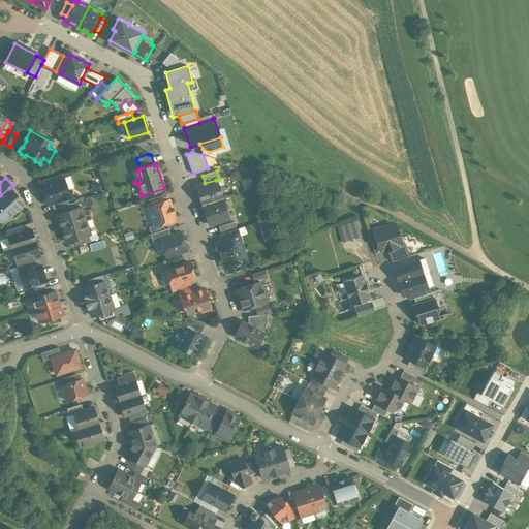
[(61,179),(41,185),(48,205),(52,204),(67,198),(69,196),(68,191),(64,190),(61,179)]
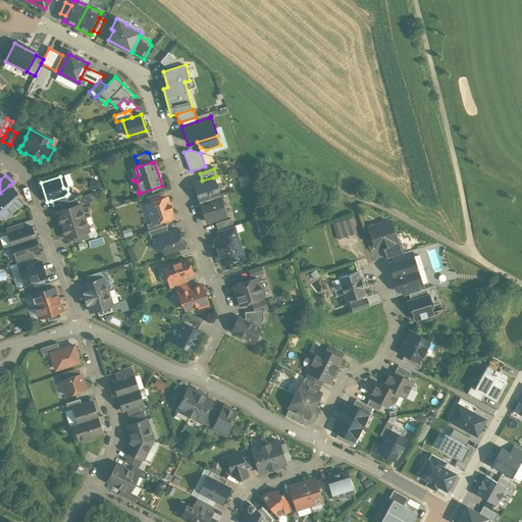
[(202,180),(194,184),(200,203),(219,197),(217,191),(219,190),(220,188),(219,185),(217,184),(215,184),(213,177),(202,180)]
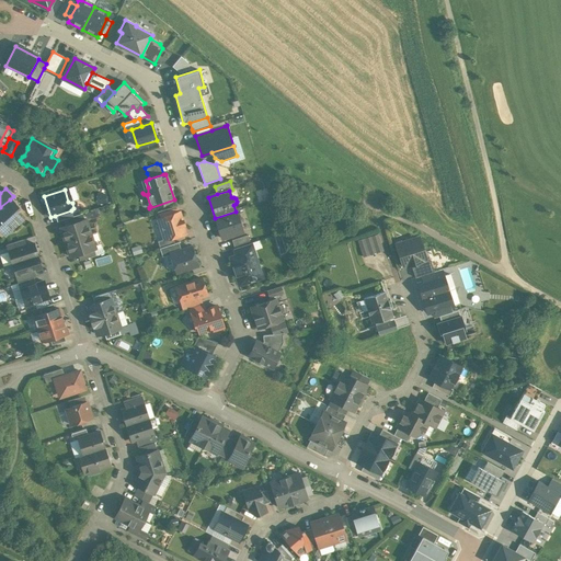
[(18,208),(10,199),(0,207),(0,229),(6,235),(22,219),(14,210),(18,208)]
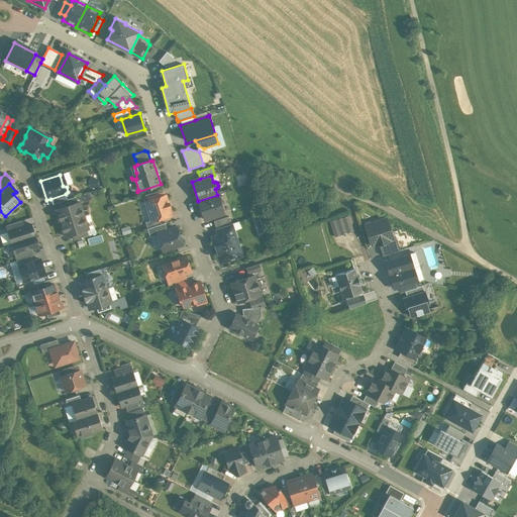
[(162,190),(144,196),(146,202),(164,196),(162,190)]
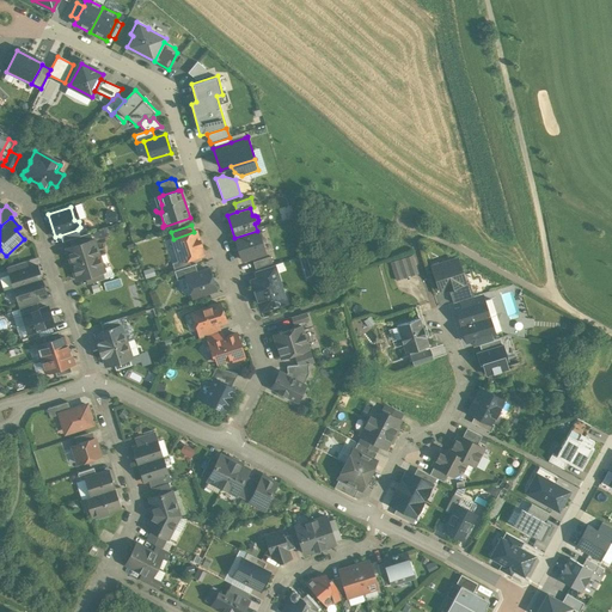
[(78,230),(60,236),(62,242),(73,239),(79,237),(78,230)]
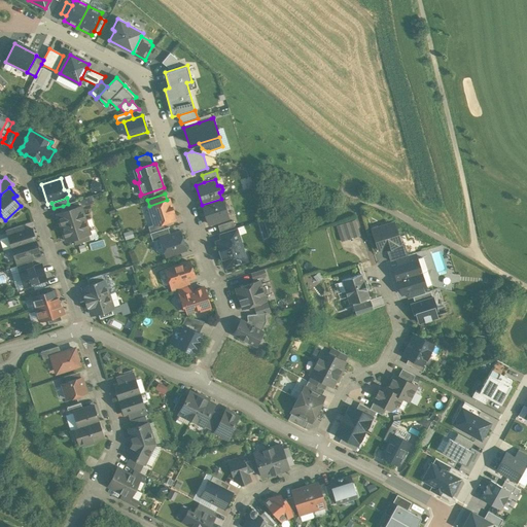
[(221,199),(202,205),(208,224),(227,218),(225,211),(227,210),(229,208),(227,205),(225,204),(223,205),(221,199)]
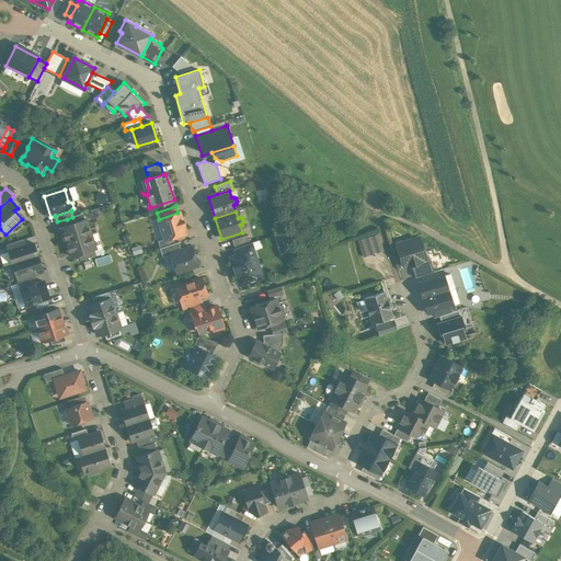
[(159,219),(158,219),(164,239),(165,240),(172,238),(186,233),(183,226),(184,225),(182,220),(180,213),(178,213),(159,219)]
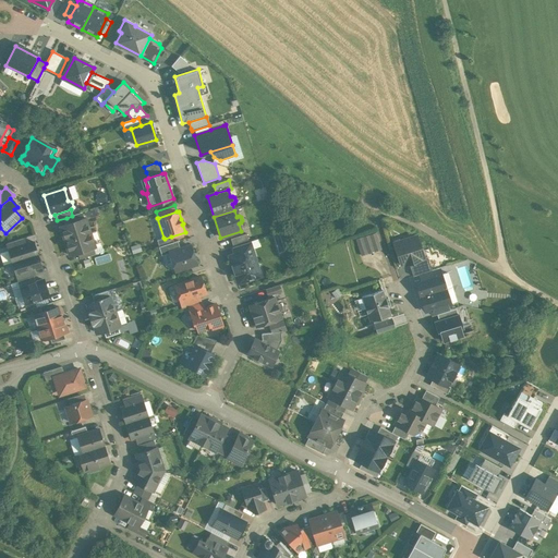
[(72,216),(67,218),(69,223),(83,219),(81,213),(72,216)]
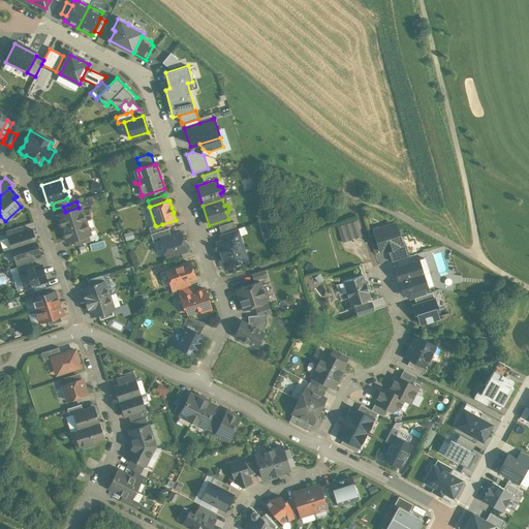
[(65,212),(57,215),(62,228),(85,221),(81,207),(79,208),(65,212)]
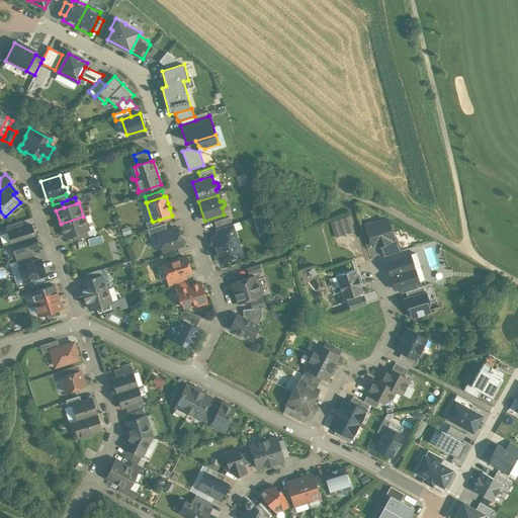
[(83,217),(61,224),(65,237),(72,235),(86,231),(88,230),(83,217)]
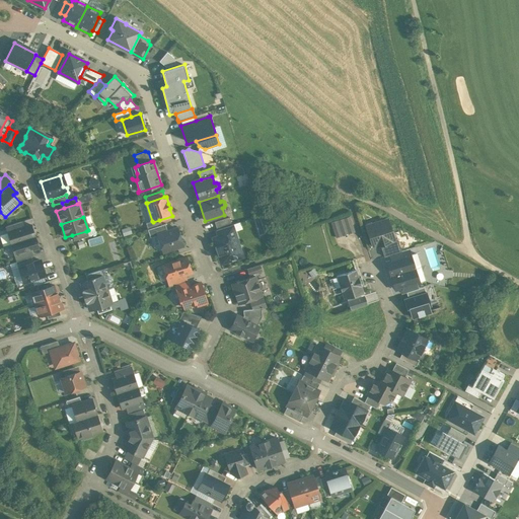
[(351,217),(331,223),(336,238),(355,232),(351,217)]
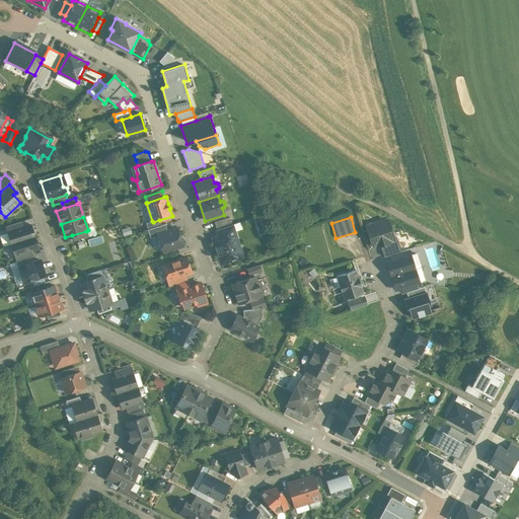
[(228,218),(214,222),(217,230),(231,225),(228,218)]
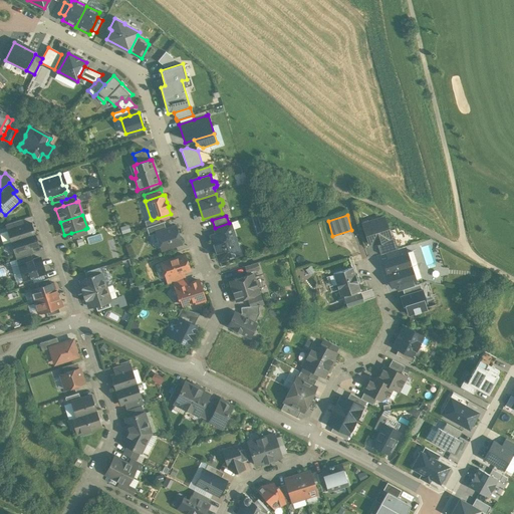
[(158,218),(152,220),(151,219),(145,222),(147,228),(160,223),(158,218)]
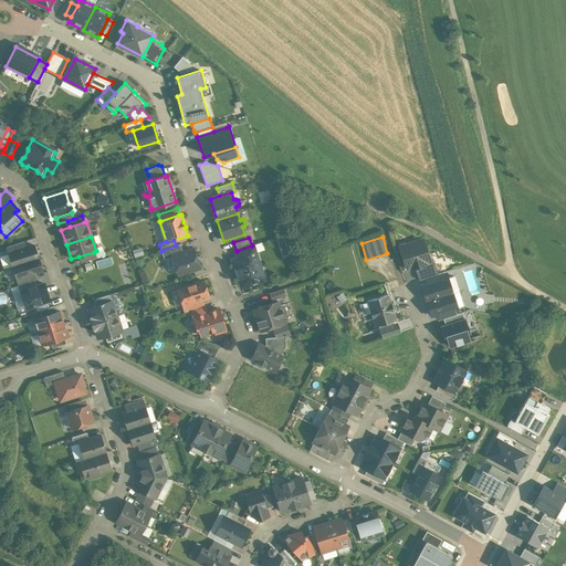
[(422,240),(406,244),(408,251),(401,252),(407,270),(415,268),(430,262),(429,262),(422,240)]
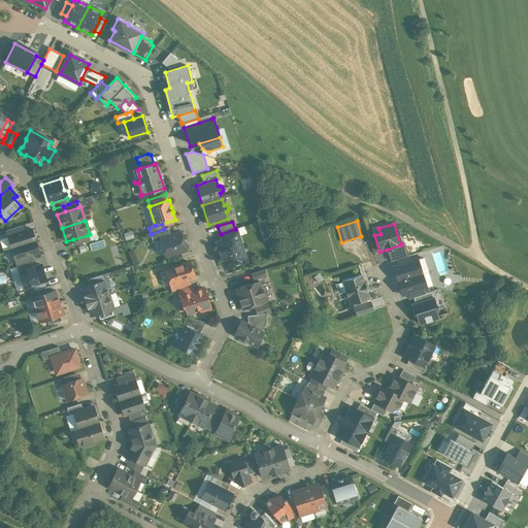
[(22,226),(6,231),(8,237),(24,232),(22,226)]
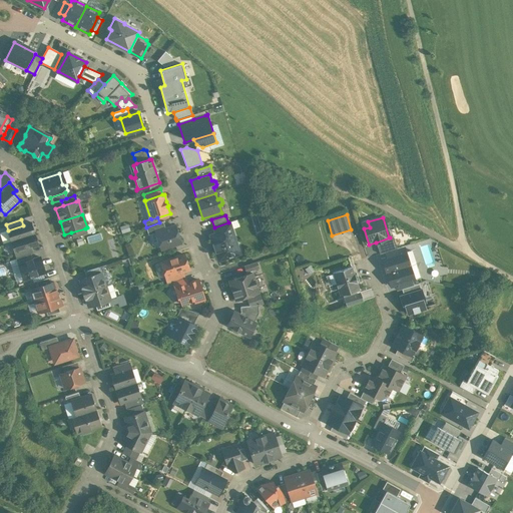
[(146,227),(145,227),(148,235),(156,232),(155,232),(165,229),(162,221),(159,222),(146,227)]
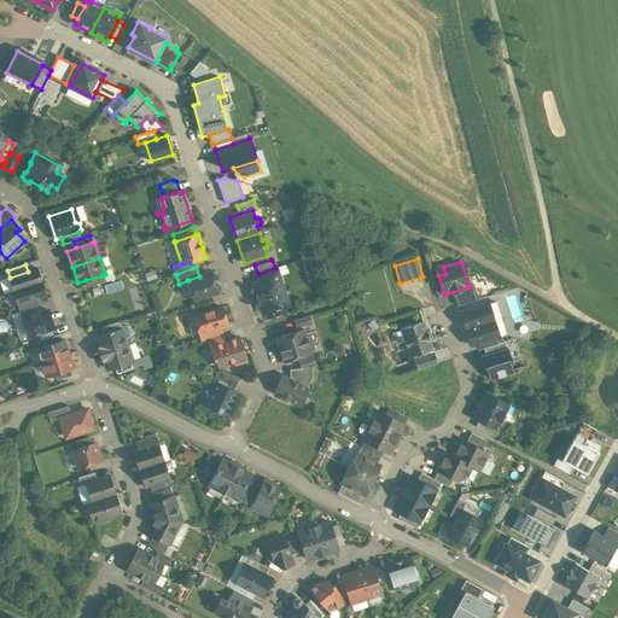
[(28,272),(10,278),(13,291),(41,283),(36,268),(28,272)]
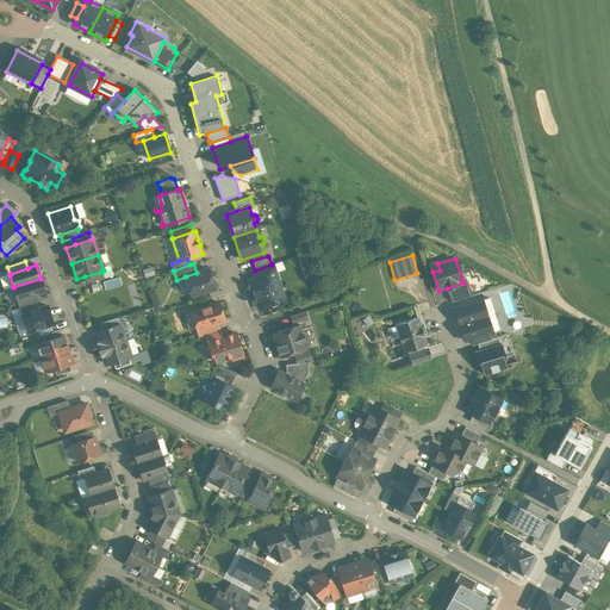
[(272,265),(255,271),(257,278),(257,279),(275,273),(273,265),(272,265)]
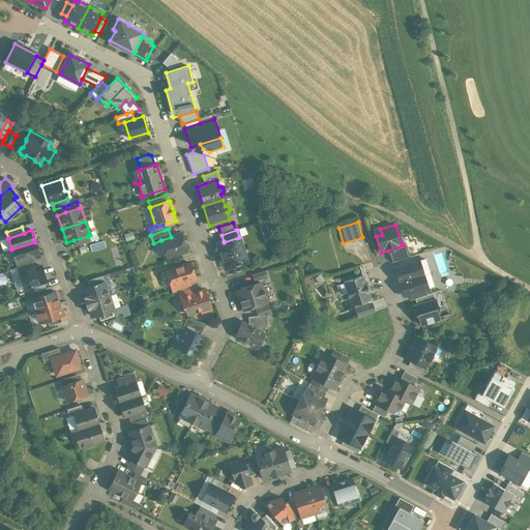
[(171,237),(160,240),(162,240),(167,258),(186,252),(180,234),(171,237)]
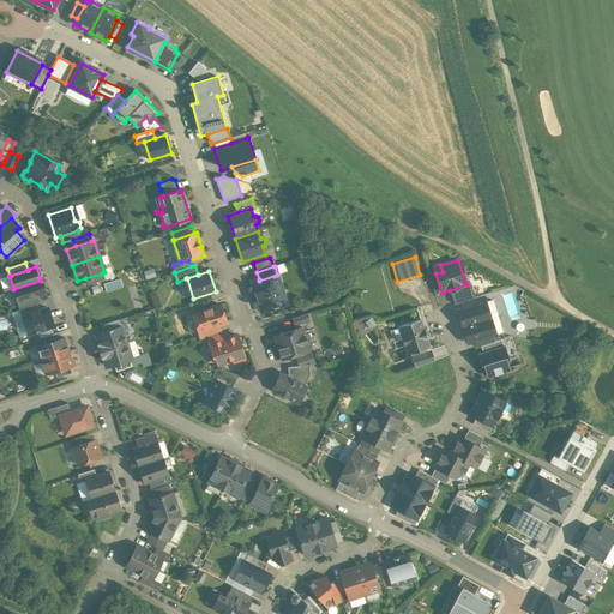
[(102,274),(85,278),(88,286),(103,280),(102,274)]
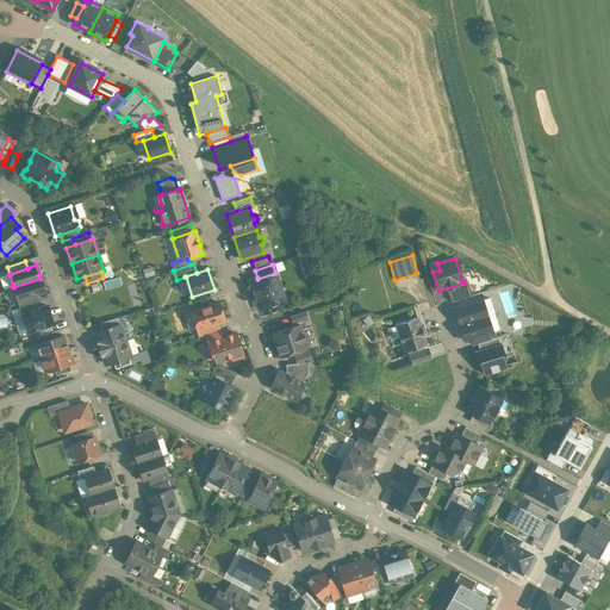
[(275,273),(257,279),(257,278),(250,280),(259,305),(267,303),(268,304),(272,306),(278,304),(279,300),(275,290),(280,288),(275,273)]
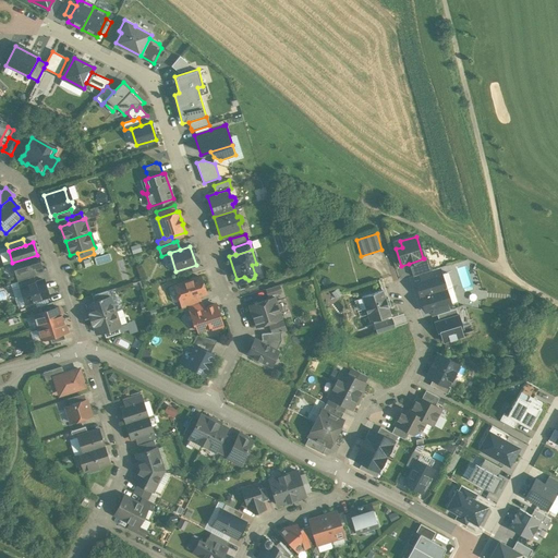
[(37,255),(12,263),(16,275),(33,269),(41,267),(37,255)]
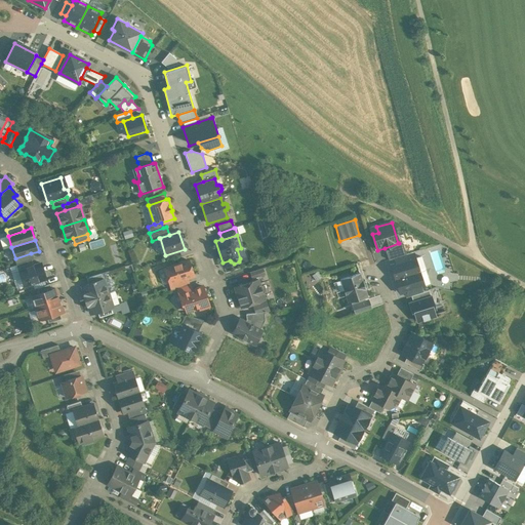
[(399,243),(385,248),(389,259),(394,258),(406,254),(402,242),(398,243),(399,243)]
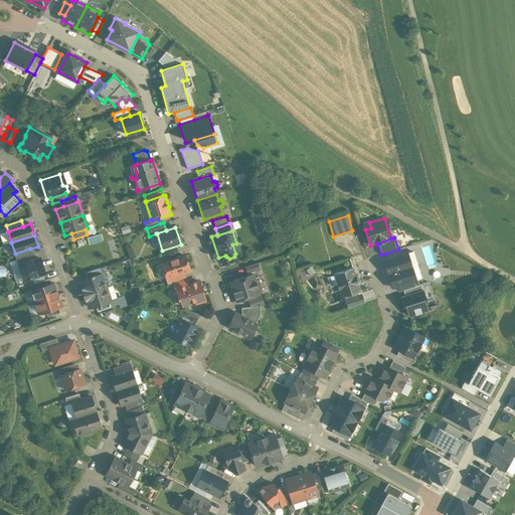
[(30,248),(15,253),(17,260),(30,255),(32,254),(30,248)]
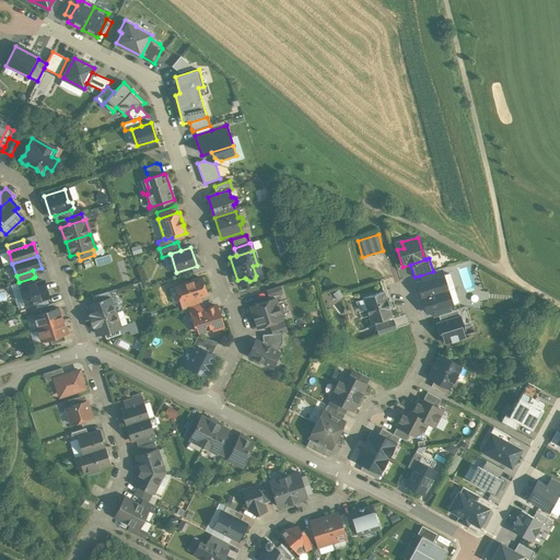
[(433,271),(420,276),(422,281),(435,278),(433,271)]
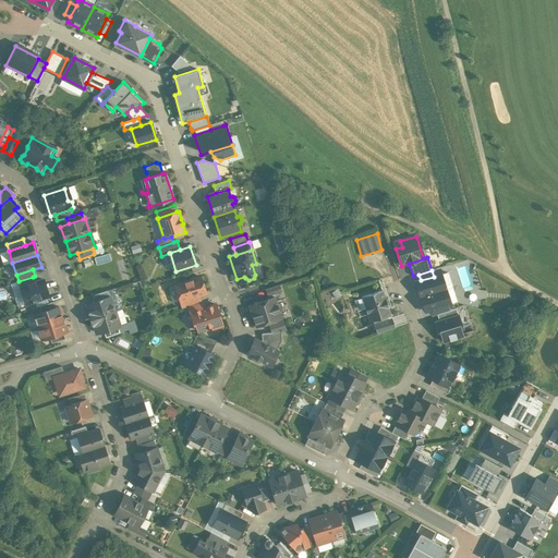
[(451,287),(447,273),(440,275),(445,289),(451,287)]
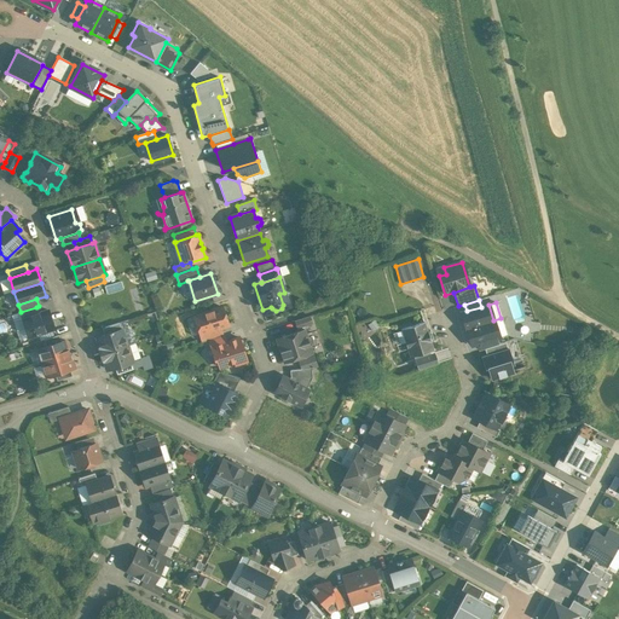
[(467,311),(461,313),(467,329),(493,320),(489,305),(481,307),(467,311)]
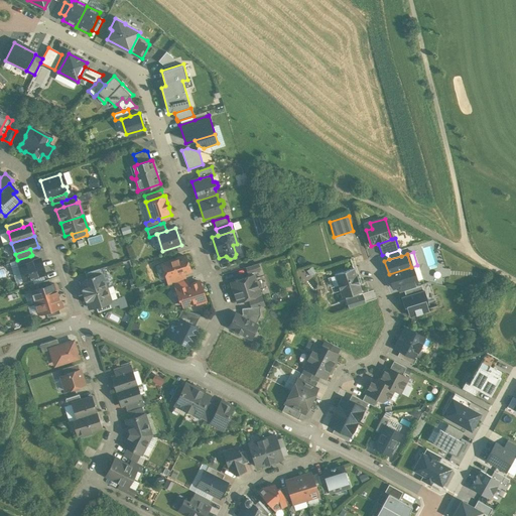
[(30,256),(17,260),(19,266),(32,261),(30,256)]
